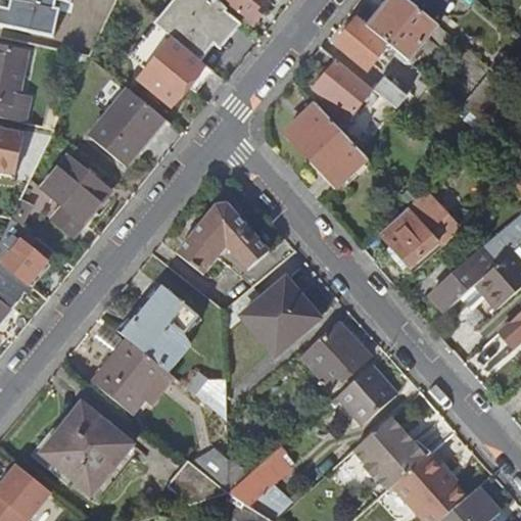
[(0,0),(0,21),(33,29),(39,0),(0,0)]
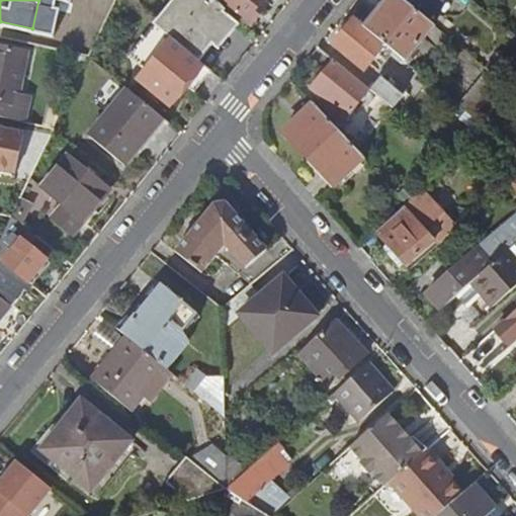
[(226,10),(216,0),(172,0),(153,23),(169,36),(198,60),(210,45),(218,50),(239,23),(225,12),(226,10)]
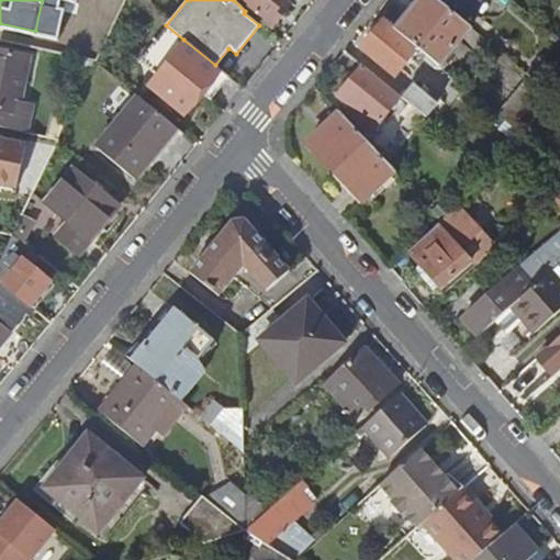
[(243,0),(272,23),(290,2),(288,0),(243,0)]
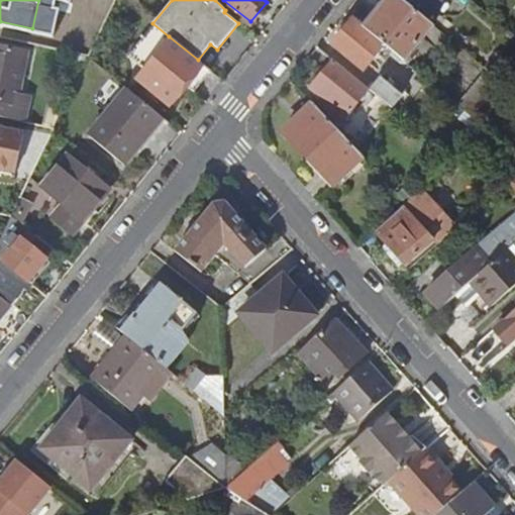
[(386,0),(365,26),(384,42),(403,58),(431,23),(425,17),(404,0),(386,0)]
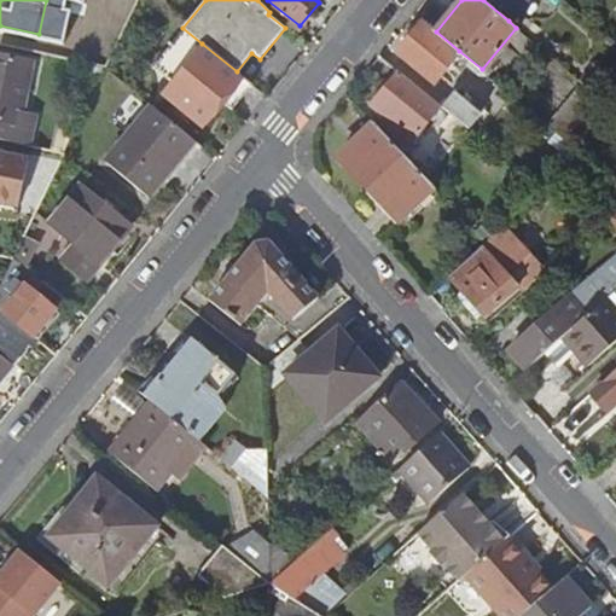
[(483,0),(509,21),(524,0),(483,0)]
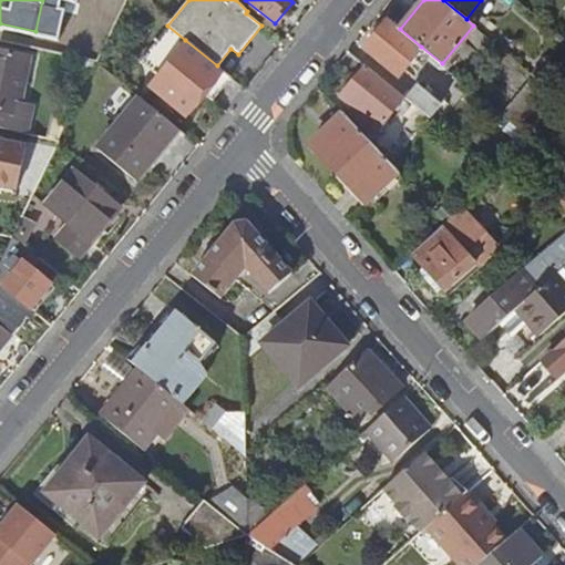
[(400,29),(386,17),(362,44),(399,73),(421,47),(400,29)]
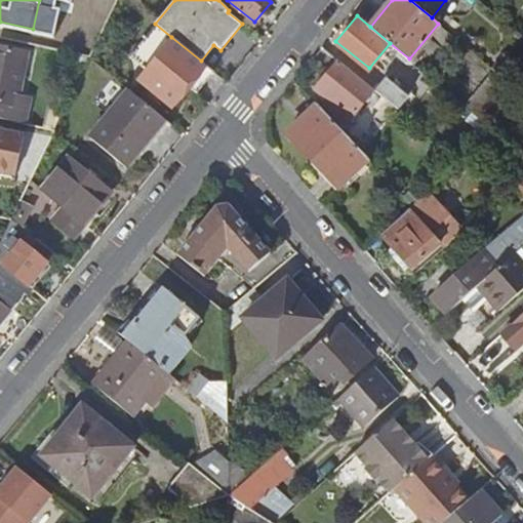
[(201,61),(171,37),(135,80),(172,110),(191,88),(198,94),(215,73),(201,61)]
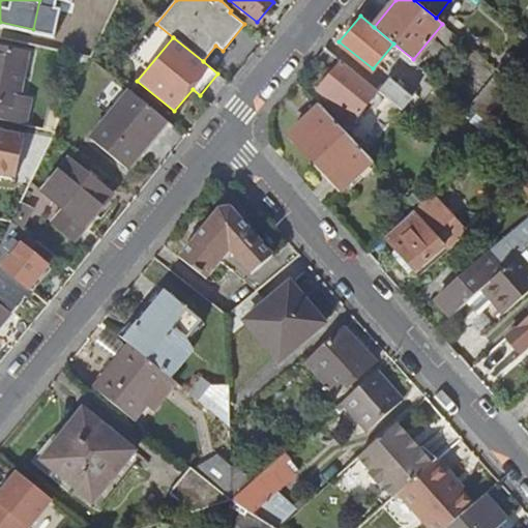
[(0,119),(24,125),(29,103),(17,99),(26,55),(0,49),(0,119)]
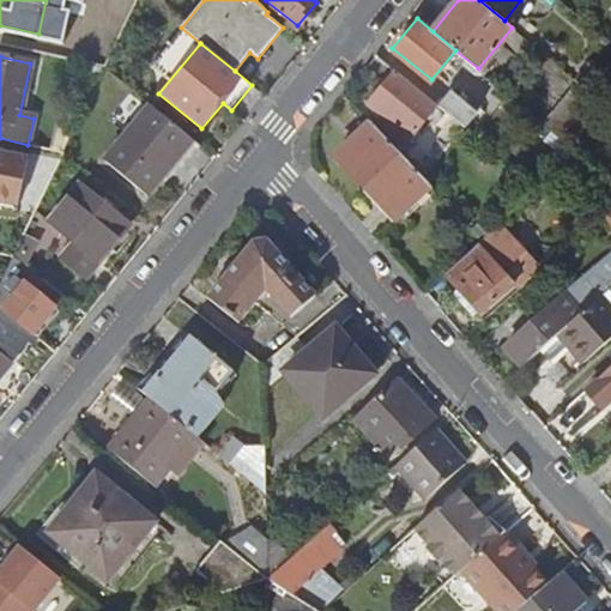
[(436,101),(395,67),(369,100),(388,116),(382,122),(404,139),(436,101)]
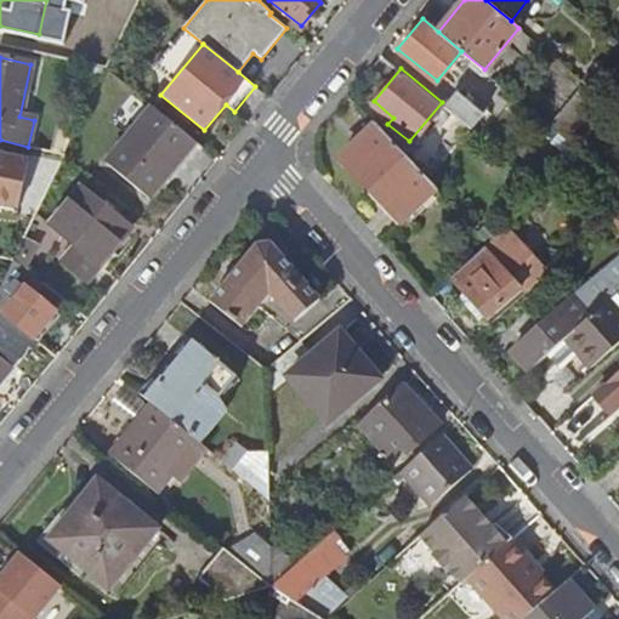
[(580,79),(546,121),(575,146),(580,140),(611,104),(580,79)]
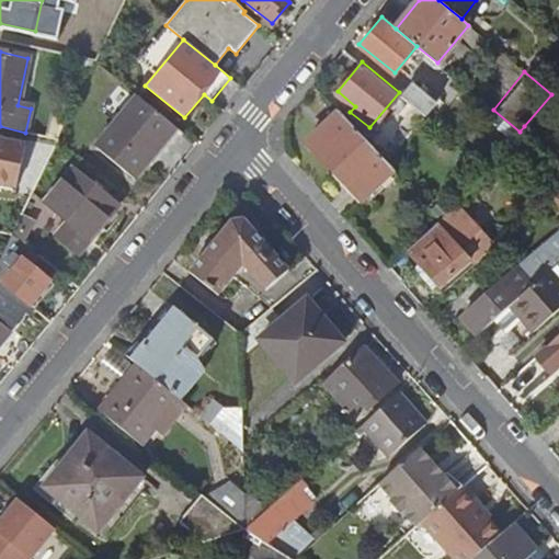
[(413,81),(402,94),(425,114),(436,101),(426,92),(430,88),(423,81),(419,86),(413,81)]
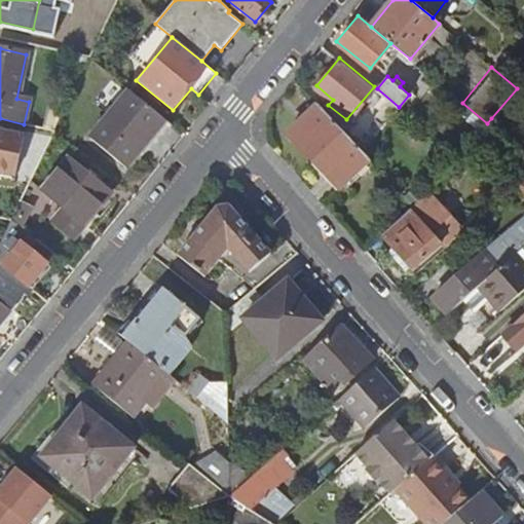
[(166,121),(129,90),(90,138),(128,167),(166,121)]
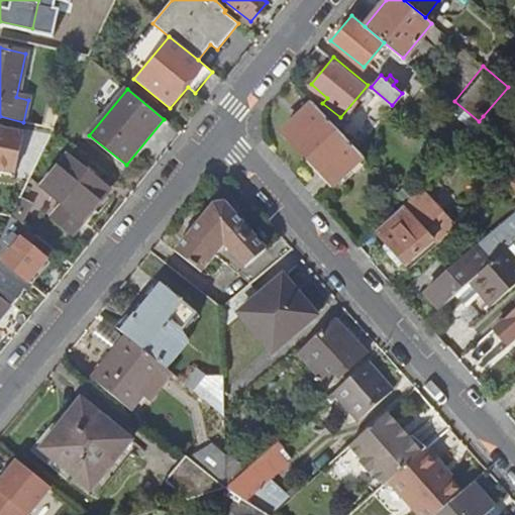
[(363,155),(312,100),(282,130),(332,184),(363,155)]
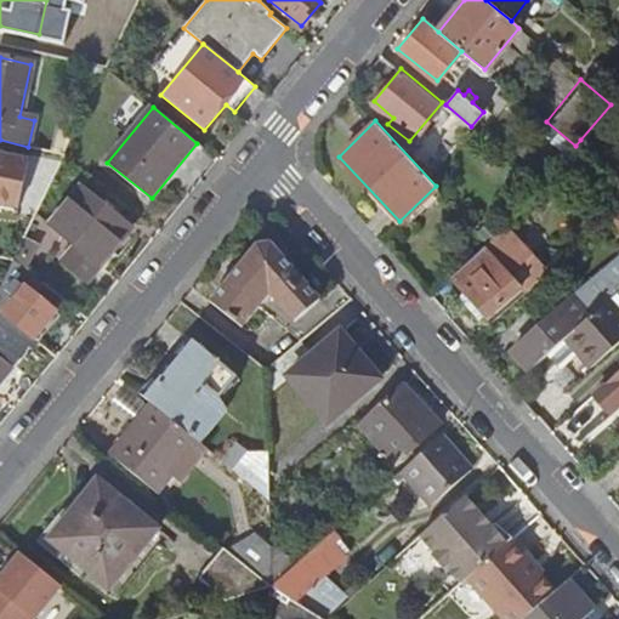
[(27,163),(0,155),(0,202),(17,206),(27,163)]
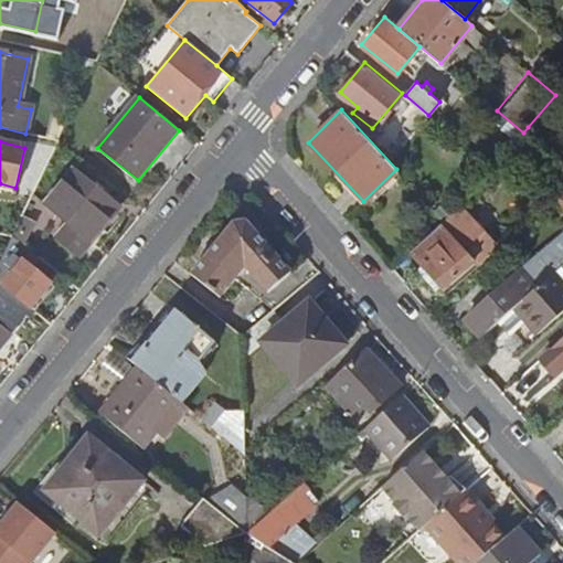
[(93,187),(74,171),(46,203),(71,223),(59,238),(78,255),(118,208),(102,193),(93,187)]
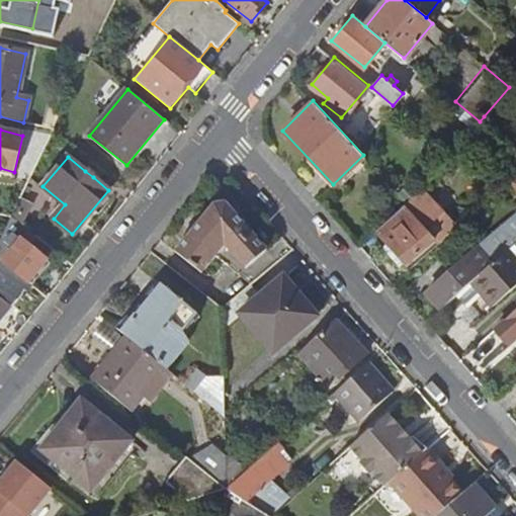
[(89,167),(85,171),(93,177),(96,174),(89,167)]
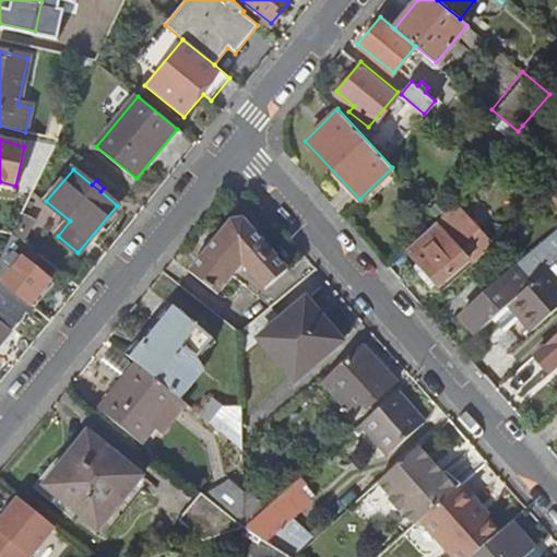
[(455,203),(405,248),(439,285),(489,239),(455,203)]
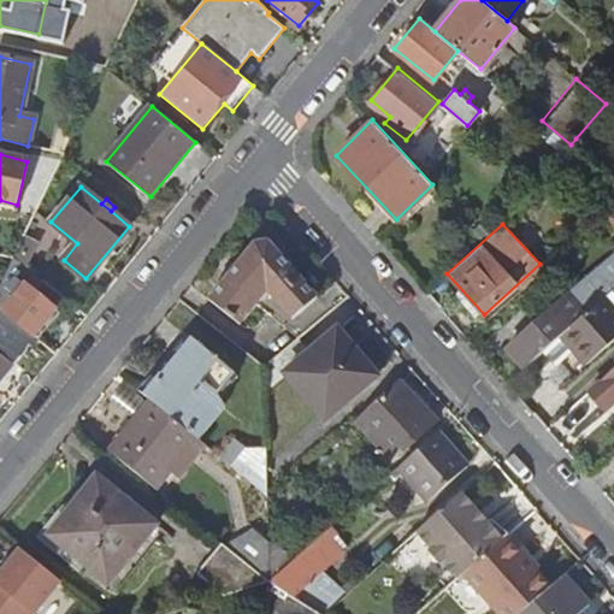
[(257,242),(208,300),(240,323),(267,290),(294,318),(318,297),(267,241),(257,242)]
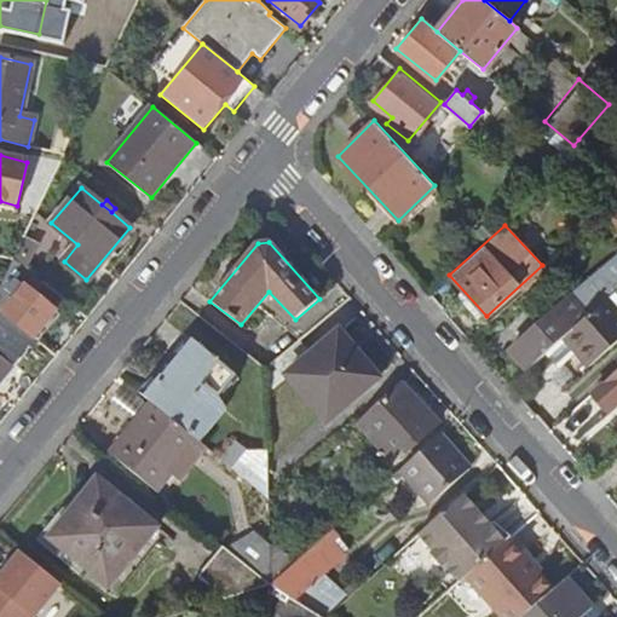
[(586,313),(587,315),(616,288),(616,254),(509,350),(524,367),(586,313)]
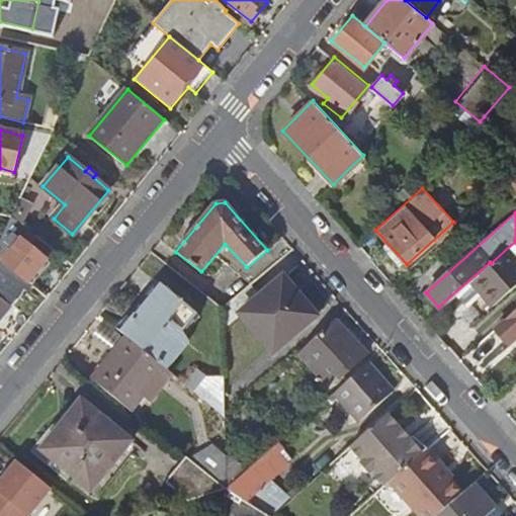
[(0,318),(47,260),(28,246),(35,238),(10,218),(0,239),(0,318)]
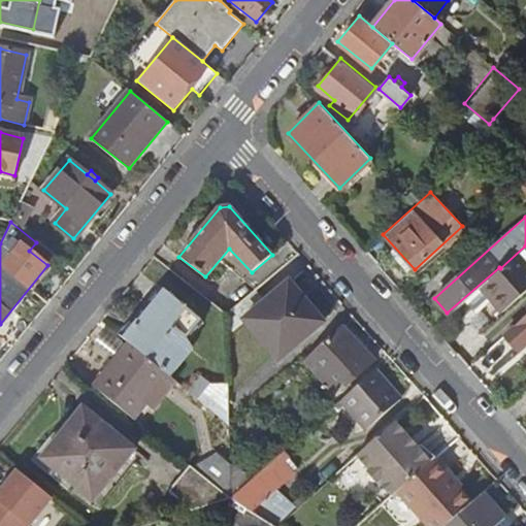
[(500,268),(480,287),(491,299),(501,310),(525,289),(525,265),(517,255),(500,268)]
